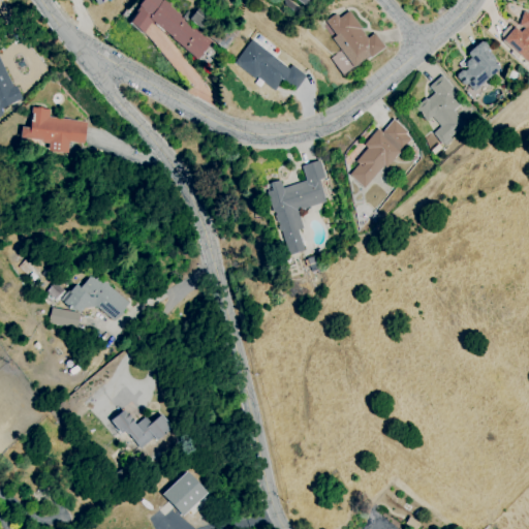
[(212,40),(196,59),(170,38),(172,37),(152,21),(142,33),(128,22),(136,11),(135,10),(139,6),(138,5),(142,0),(160,0),(162,1),(163,0),(165,0),(172,5),(170,7),(212,40)]
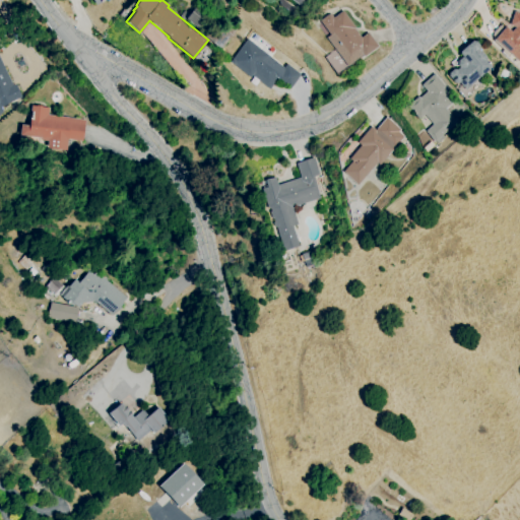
[(361,38),(368,33),(378,47),(364,57),(363,55),(346,66),(326,38),(330,35),(320,21),(330,14),(333,18),(343,10),(355,27),(354,28),(361,38)]
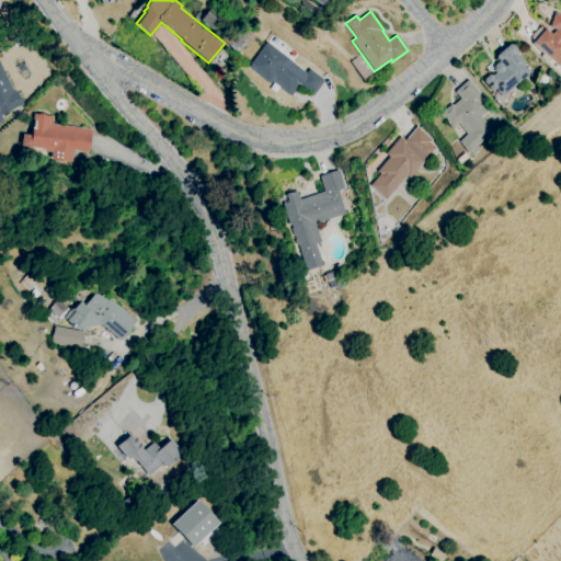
[(560,67),(534,43),(546,29),(552,34),(557,30),(550,27),(556,12),(560,13),(560,67)]
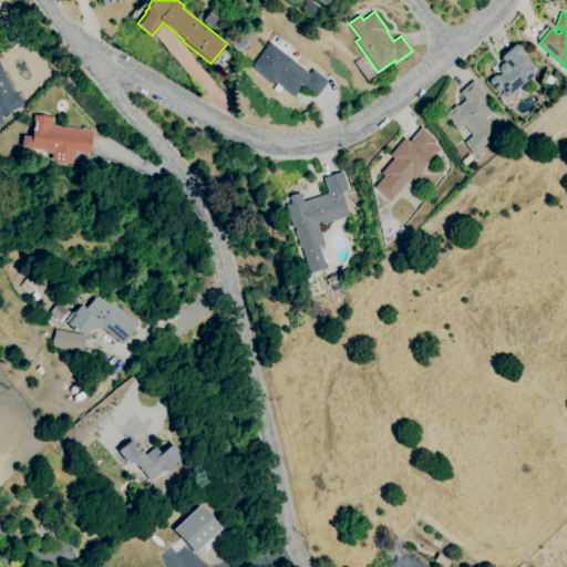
[(271,42),(311,73),(313,70),(329,82),(317,96),(303,85),(294,98),(275,82),(272,84),(250,68),(271,42)]
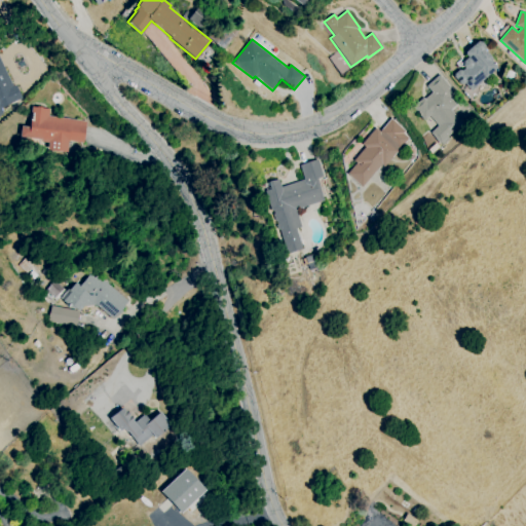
[(464,82),(471,90),(486,78),(498,68),(492,61),(492,58),(487,52),(485,52),(484,50),(485,45),(482,42),(478,42),(475,45),(475,46),(474,45),(465,52),(466,53),(465,54),(470,59),(467,59),(463,61),(463,66),(465,68),(461,71),(461,70),(458,70),(454,74),(454,77),(460,83),(462,84),(464,82)]
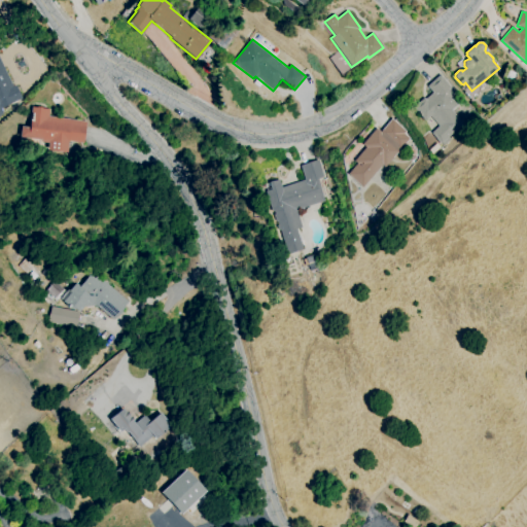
[(0,118),(4,117),(0,108),(0,107),(16,101),(0,63),(0,118)]
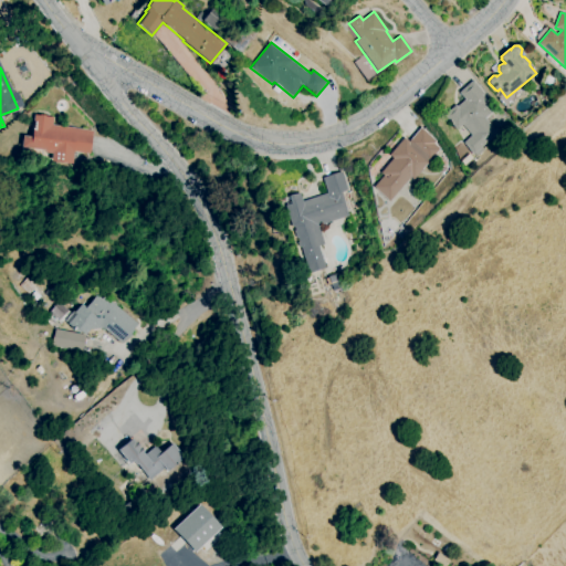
[(473,80),(490,100),(485,104),(492,113),(485,118),(499,133),(474,154),(464,143),(472,136),(462,125),(457,129),(443,115),(456,104),(457,106),(465,100),(459,92),(473,80)]
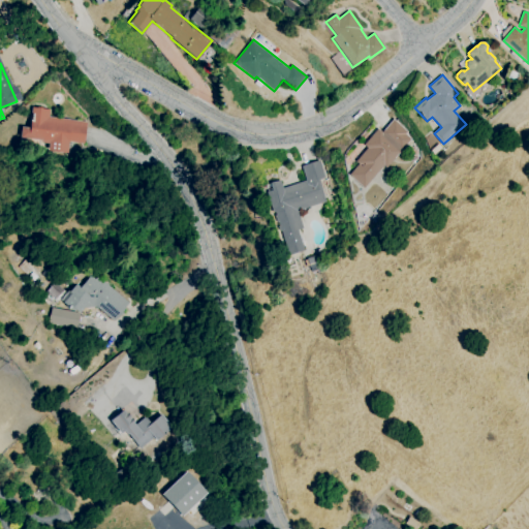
[(85,121),(48,118),(49,110),(30,107),(28,128),(20,127),(19,138),(48,142),(47,151),(66,153),(67,142),(83,144),(85,121)]
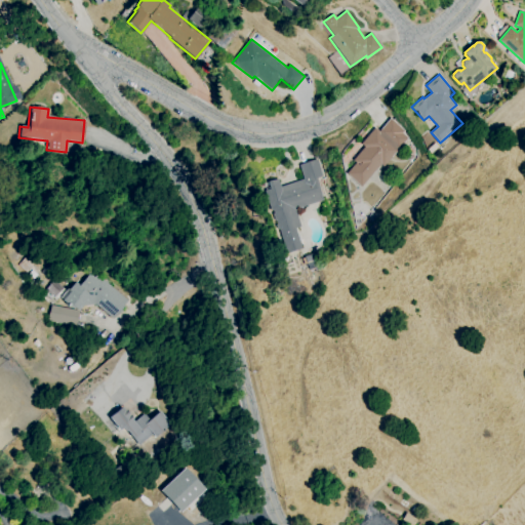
[(352,160),(364,147),(360,144),(374,127),(378,131),(391,118),(405,131),(403,133),(409,138),(384,166),(380,164),(360,187),(346,173),(355,162),(352,160)]
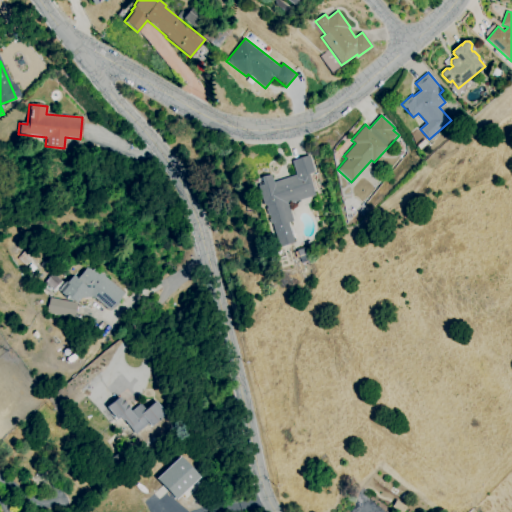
[(294,242),(288,223),(293,221),(288,204),(316,195),(310,174),(315,172),(310,155),(292,161),(296,174),(273,182),(271,174),(255,179),(269,224),(271,223),(279,247),(294,242)]
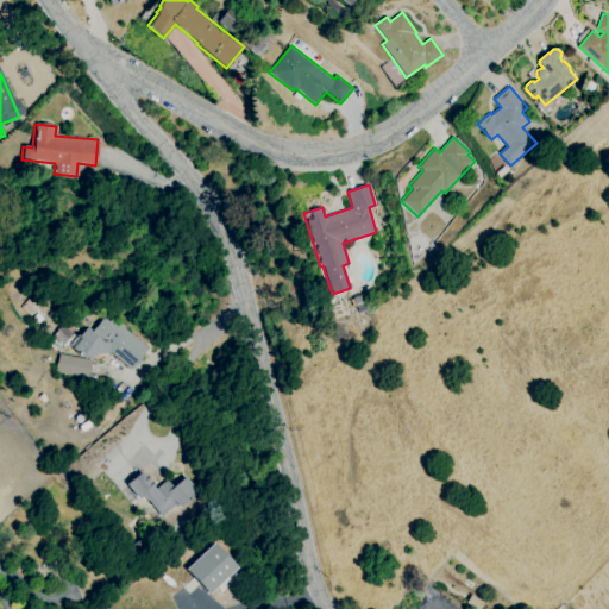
[(146,349),(104,315),(90,332),(83,327),(68,346),(88,362),(99,347),(130,371),(146,349)]
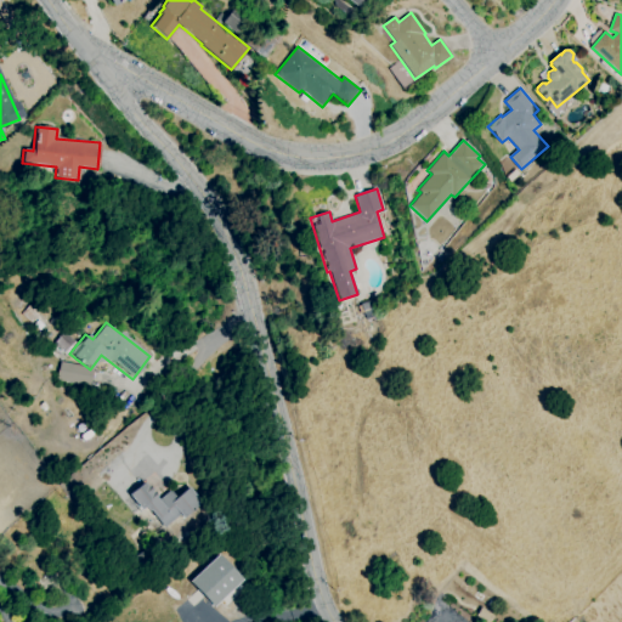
[(89,385),(91,367),(58,363),(56,382),(89,385)]
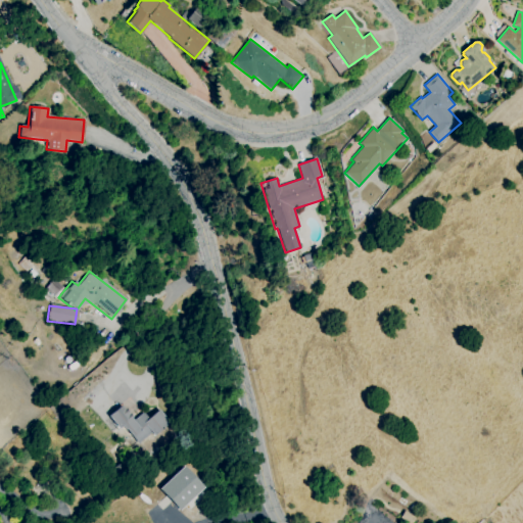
[(138,445),(169,422),(158,410),(147,418),(142,412),(133,420),(121,405),(107,416),(117,429),(123,425),(138,445)]
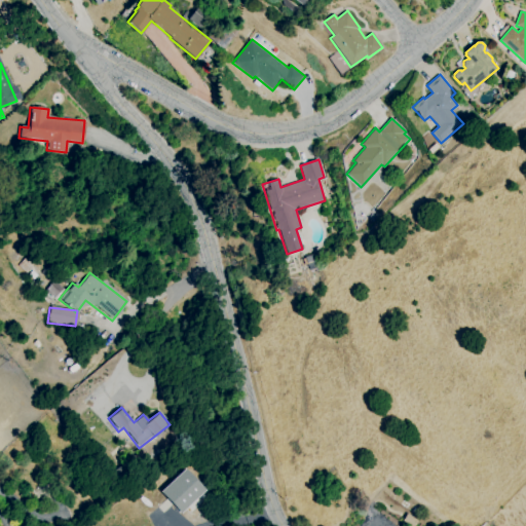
[(179,514),(204,491),(184,468),(159,492),(179,514)]
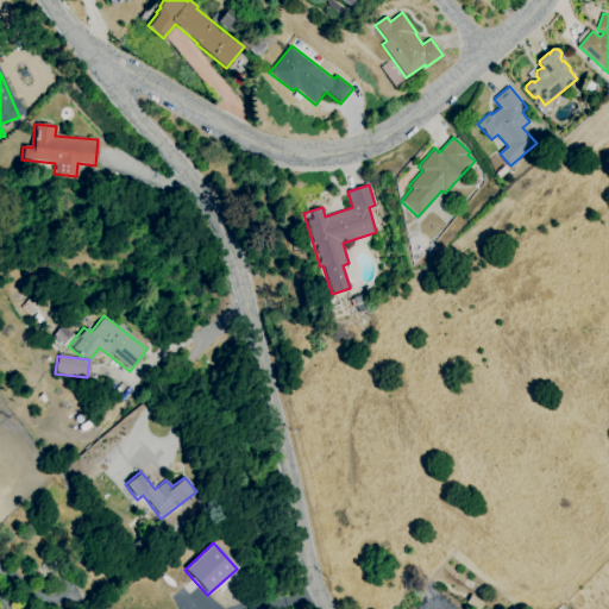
[(464,603),(473,608),(477,608),(482,602),(469,595),(464,603)]
